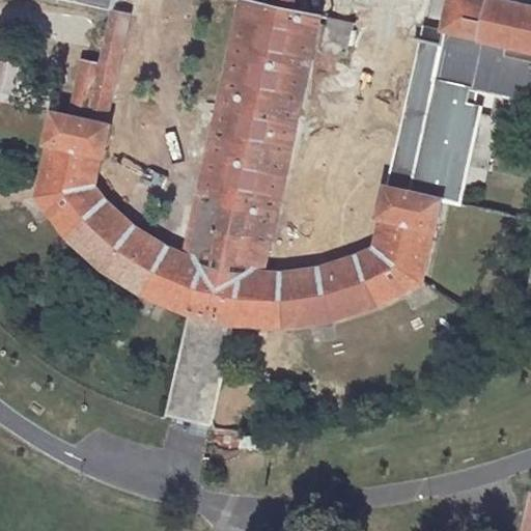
[(199,256),(221,285),(253,269),(269,260),(323,17),(247,0),(190,244),(199,256)]
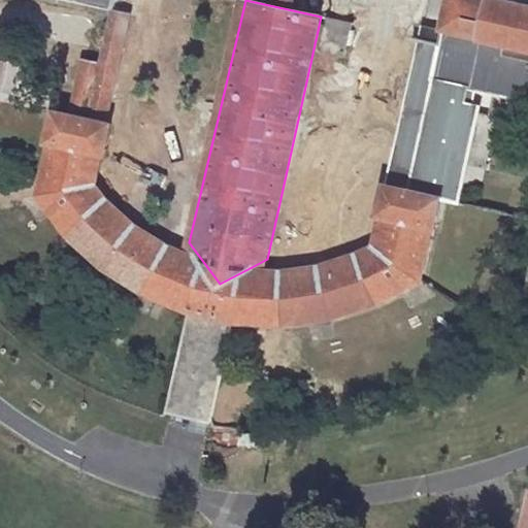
[(447,0),(439,42),(420,38),(408,90),(480,103),(499,107),(527,112),(527,4),(507,0),(447,0)]
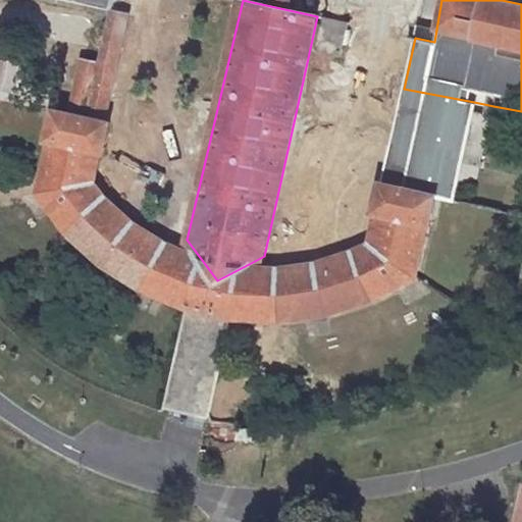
[(127,11),(111,8),(99,64),(85,61),(72,115),(104,122),(127,11)]
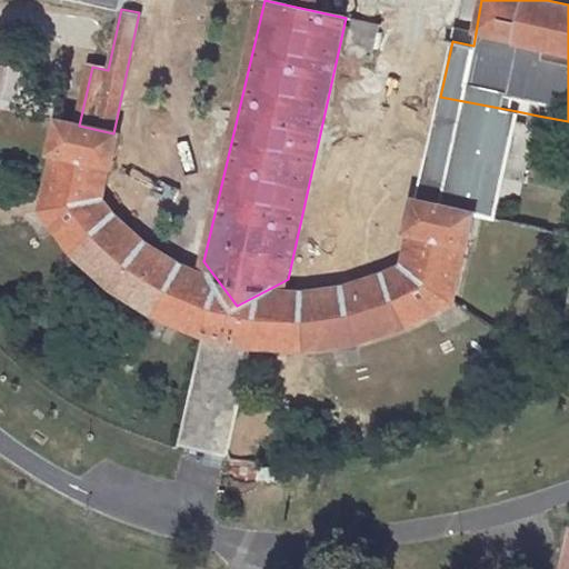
[(517,111),(440,97),(418,199),(479,213),(495,218),(498,200),(517,111)]
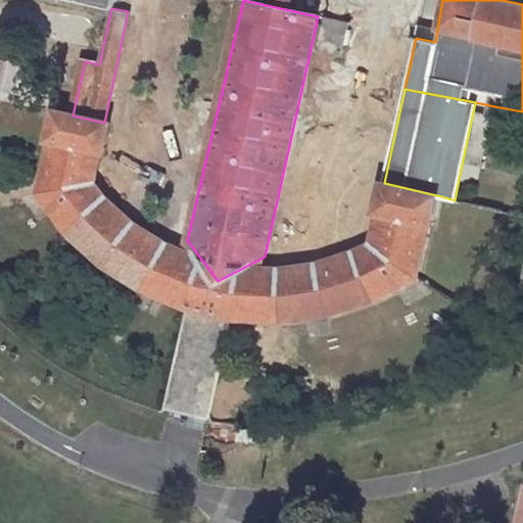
[(110,203),(94,183),(101,152),(103,152),(110,124),(104,123),(73,115),(54,111),(48,140),(51,141),(39,192),(67,232),(102,264),(143,290),(176,304),(188,310),(165,408),(171,410),(210,418),(231,324),(232,320),(282,322),(329,315),(375,300),(419,277),(430,225),(433,226),(440,196),(384,183),(382,182),(375,214),(377,215),(370,244),(353,252),(333,260),(302,267),(275,270),(249,265),(218,281),(196,252),(162,242),(145,232),(131,221),(110,203)]
